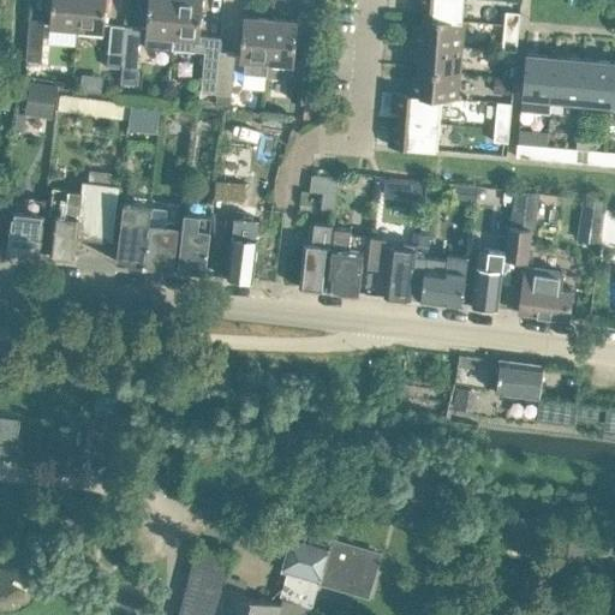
[(79,27),(81,0),(53,0),(52,24),(79,27)]
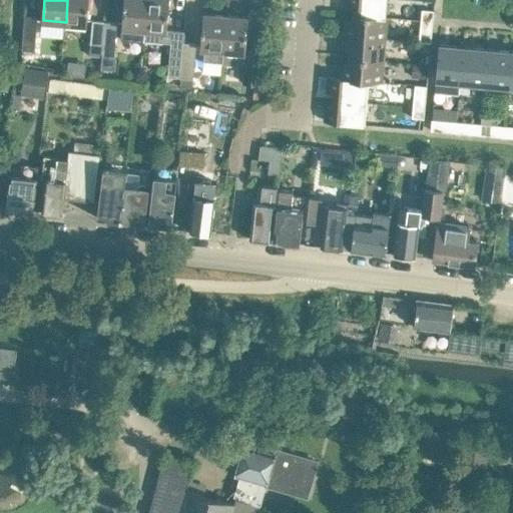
[(67,0),(66,22),(87,24),(89,0),(67,0)]
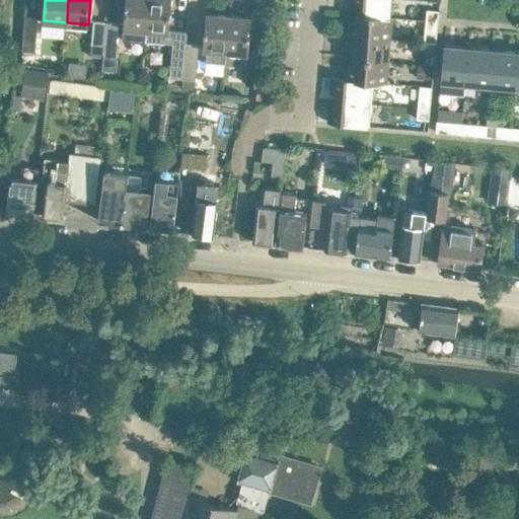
[(123,39),(132,40),(146,41),(147,29),(149,0),(127,0),(125,27),(123,39)]
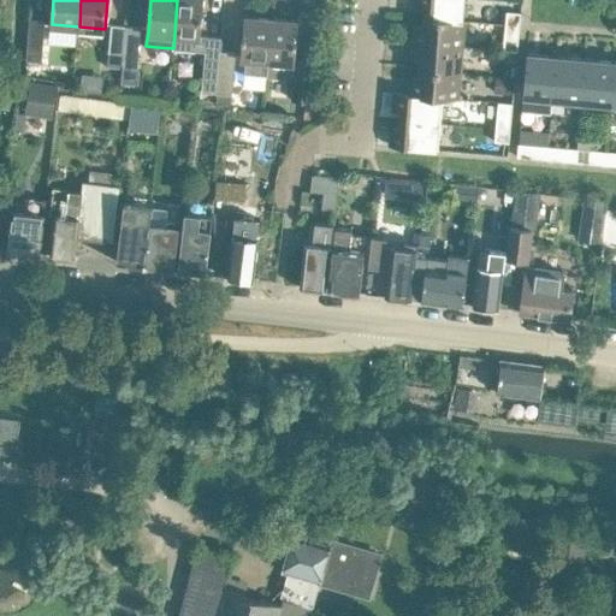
[(218,93),(221,51),(223,37),(201,35),(203,0),(177,0),(175,35),(173,48),(206,52),(202,92),(218,93)]
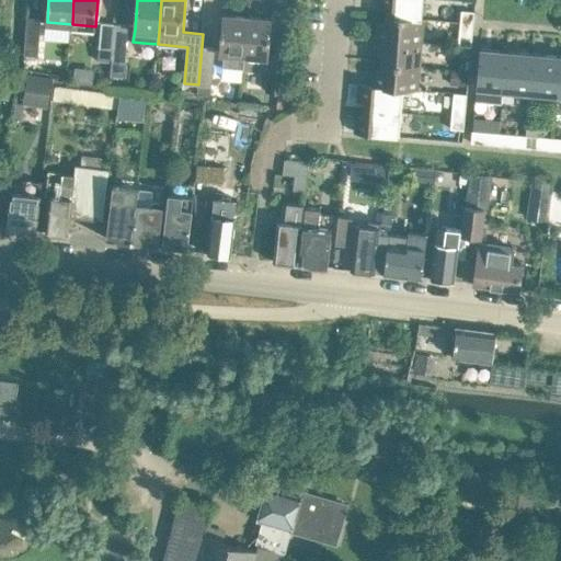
[(386,16),(423,20),(424,0),(381,0),(381,8),(387,8),(386,16)]
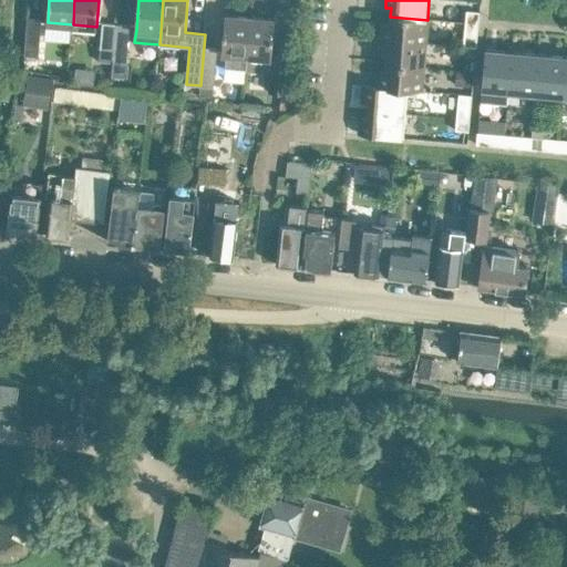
[(466,23),(480,24),(481,11),(467,10),(466,23)]
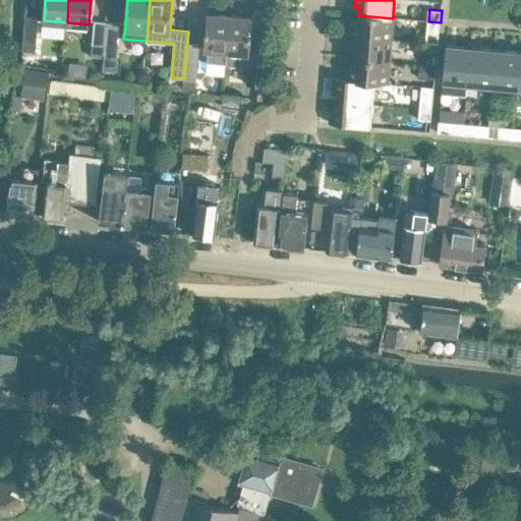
[(226,55),(230,14),(208,12),(205,54),(207,54),(206,62),(225,63),(226,55)]
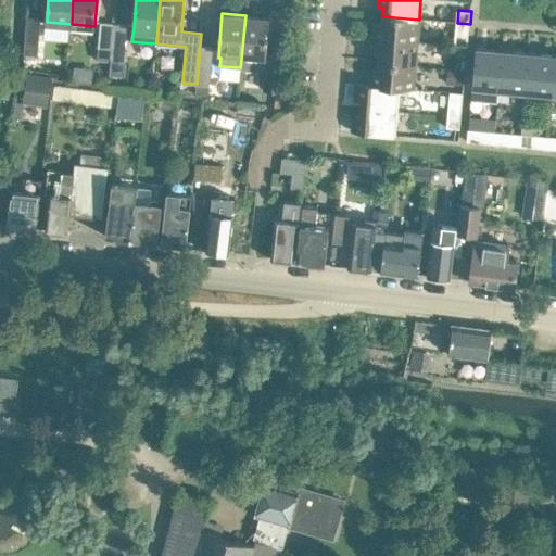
[(242,60),(241,70),(265,72),(264,88),(282,90),(286,54),(267,52),(270,17),(245,15),(241,59),(242,60)]
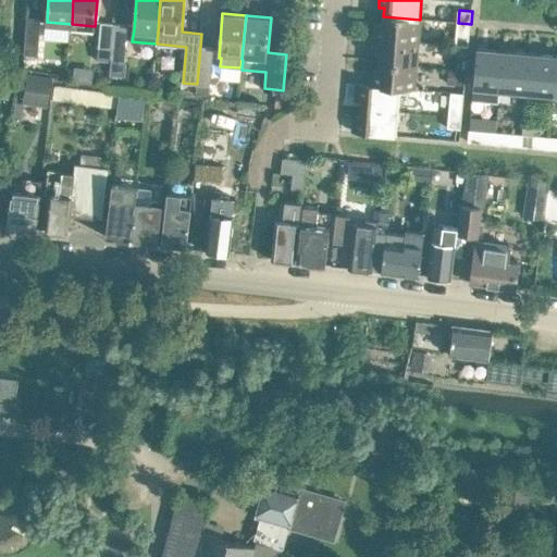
[(38,53),(41,19),(27,16),(25,52),(38,53)]
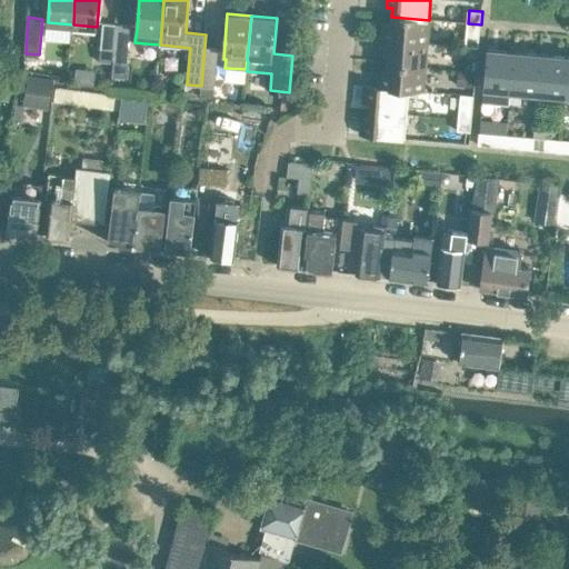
[(427,43),(429,20),(391,17),(390,23),(386,23),(383,40),(427,43)]
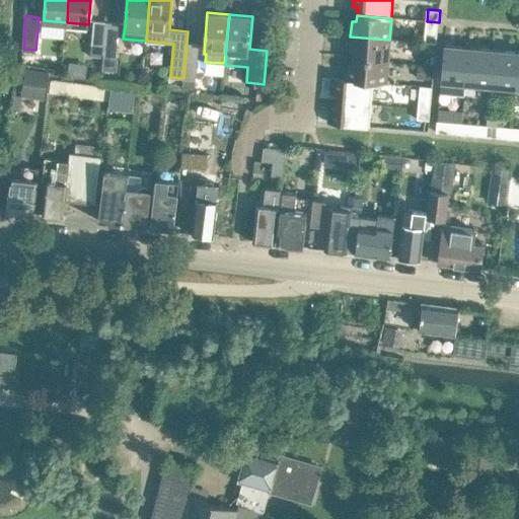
[(93,20),(91,47),(103,48),(106,21),(93,20)]
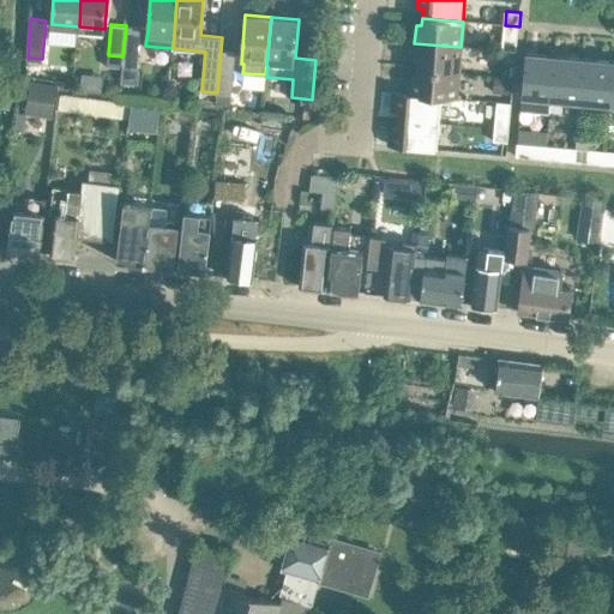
[(517,52),(519,26),(505,25),(503,50),(517,52)]
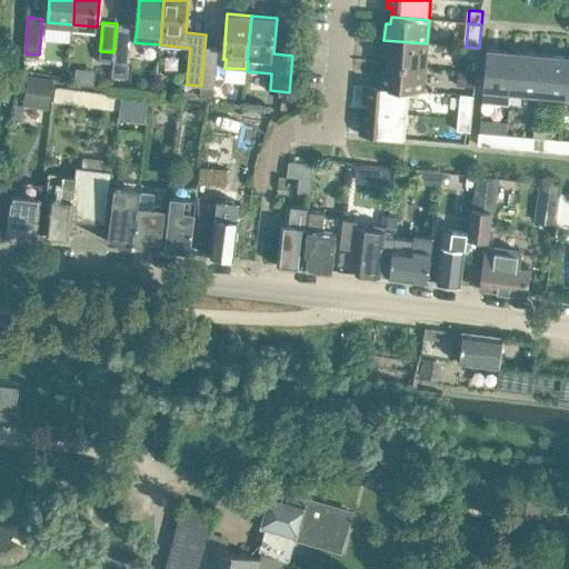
[(117,25),(113,63),(128,65),(130,26),(117,25)]
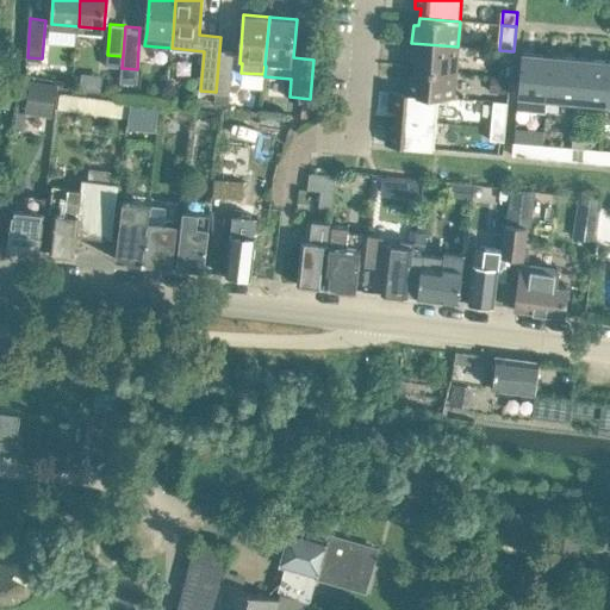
[(455,73),(458,47),(411,43),(410,60),(415,60),(415,68),(455,73)]
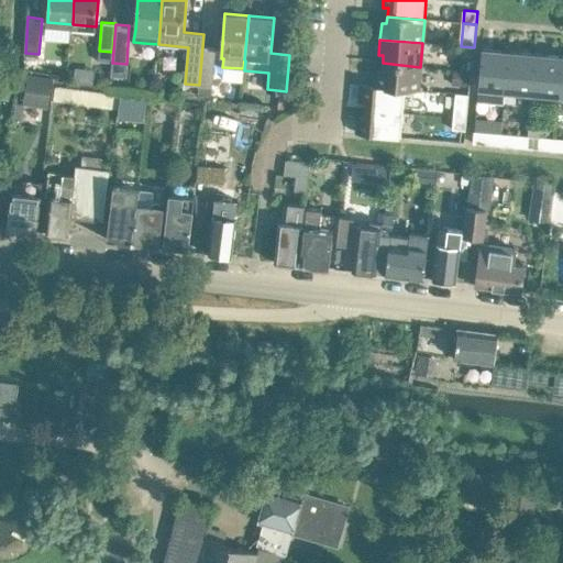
[(202,46),(199,85),(212,86),(216,47),(202,46)]
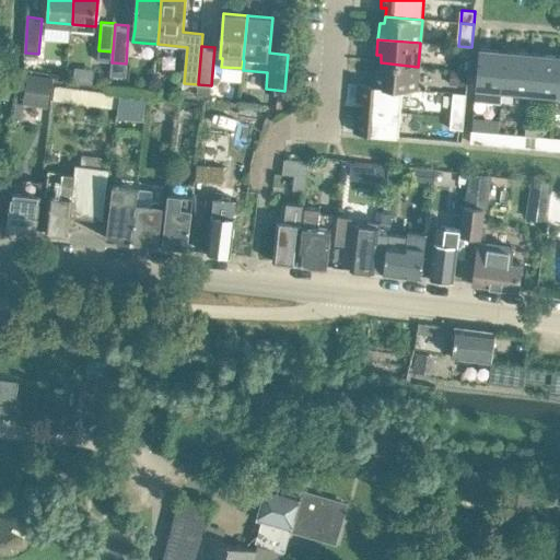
[(503,91),(506,51),(480,49),(477,89),(503,91)]
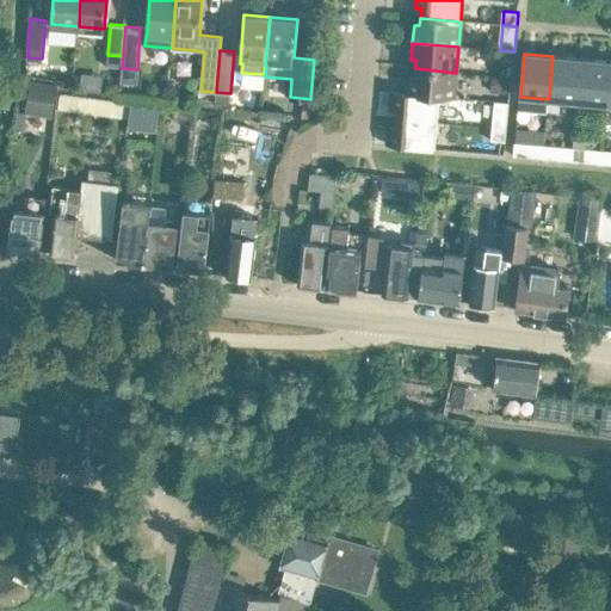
[(578,102),(581,59),(553,56),(549,99),(578,102)]
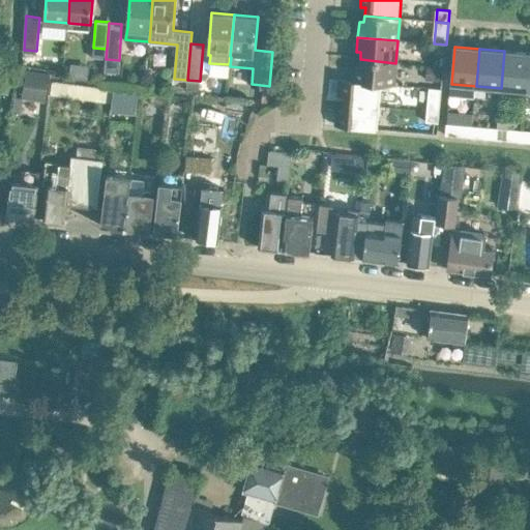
[(501,88),(525,90),(529,53),(504,51),(501,88)]
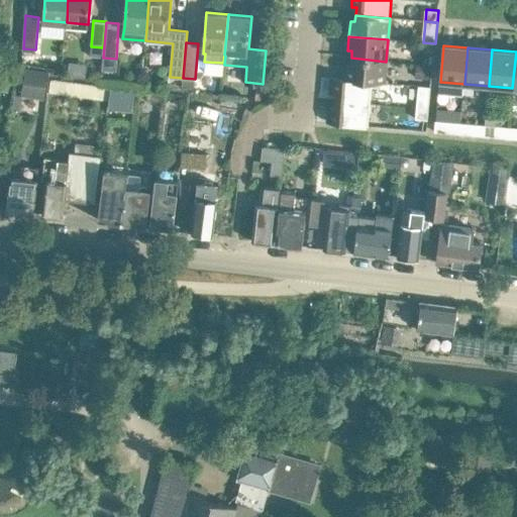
[(384,83),(386,62),(351,58),(350,65),(345,65),(344,79),(332,78),(384,83)]
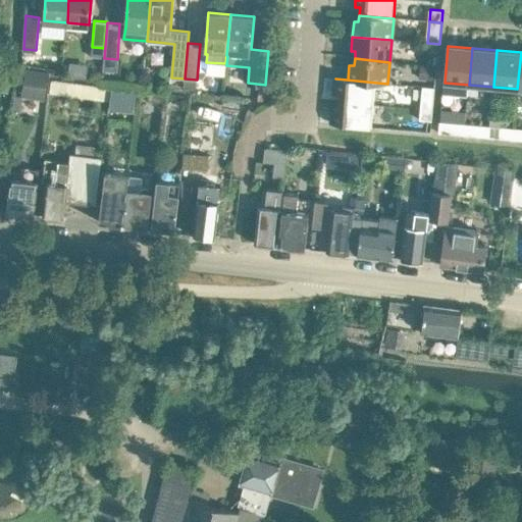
[(420,63),(419,79),(434,80),(435,64),(420,63)]
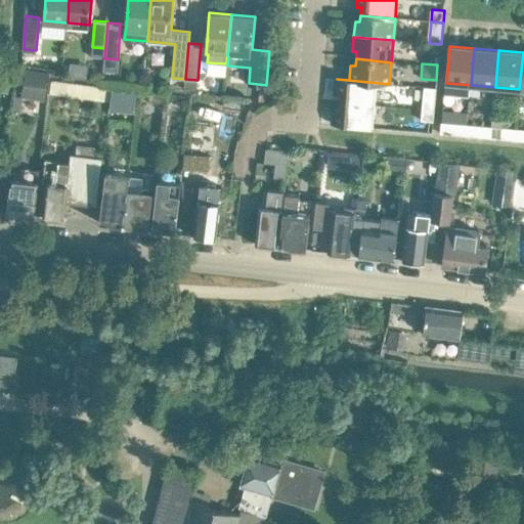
[(49,94),(51,77),(47,77),(47,73),(25,70),(20,97),(43,100),(44,93),(49,94)]
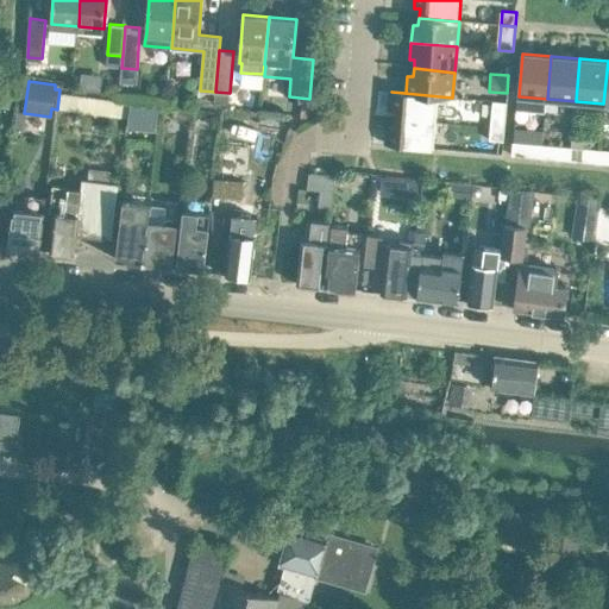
[(95,98),(93,96),(90,96),(90,94),(60,89),(57,110),(125,118),(127,104),(95,99),(95,98)]
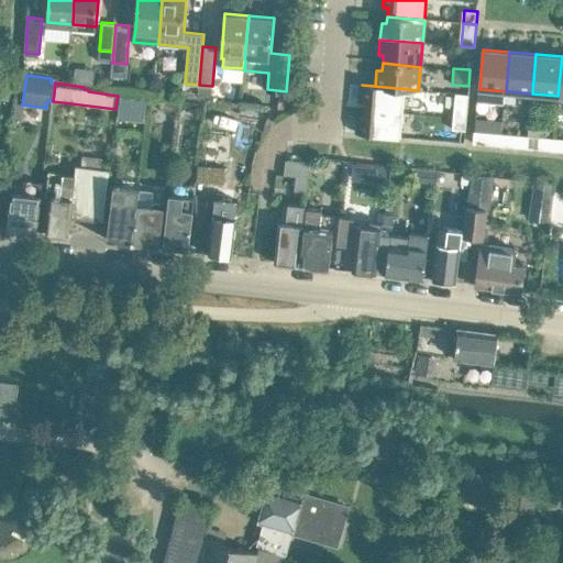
[(418,91),(418,90),(362,85),(361,100),(366,101),(366,109),(401,112),(404,90),(418,91)]
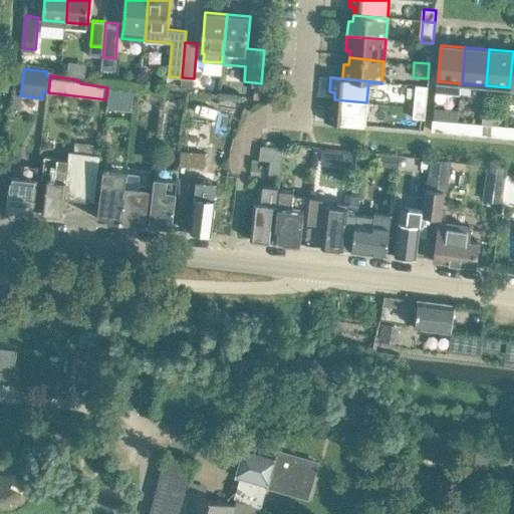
[(134,86),(109,83),(106,103),(131,106),(134,86)]
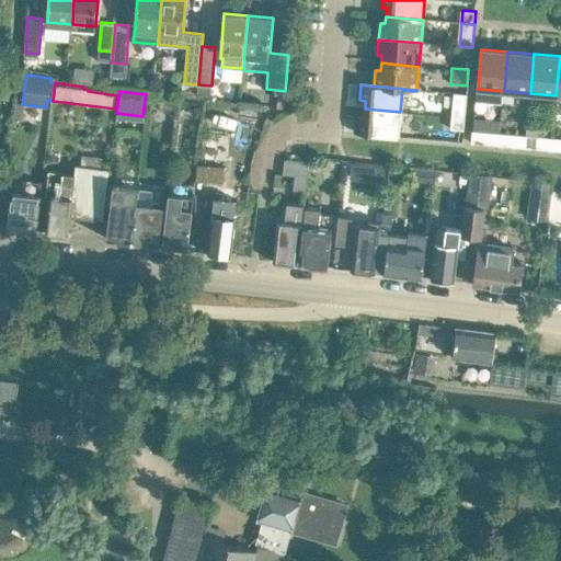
[(451,117),(465,118),(467,94),(454,92),(451,117)]
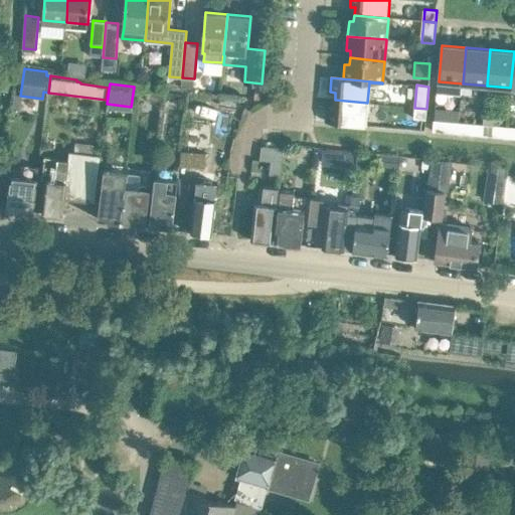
[(148,99),(164,101),(165,91),(150,89),(148,99)]
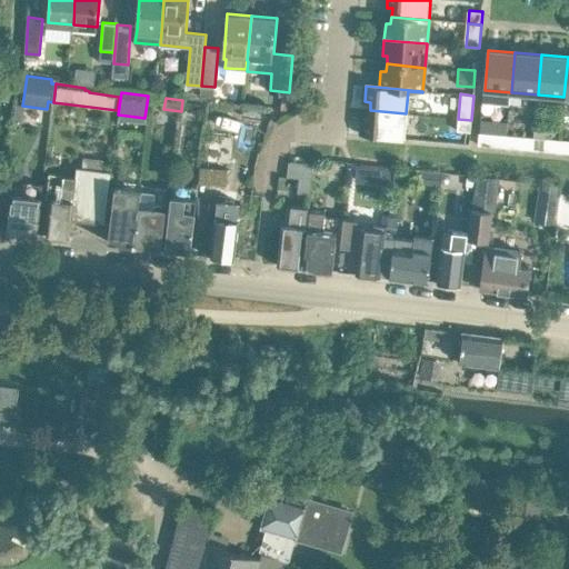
[(403,139),(406,113),(370,110),(369,118),(363,118),(362,135),(403,139)]
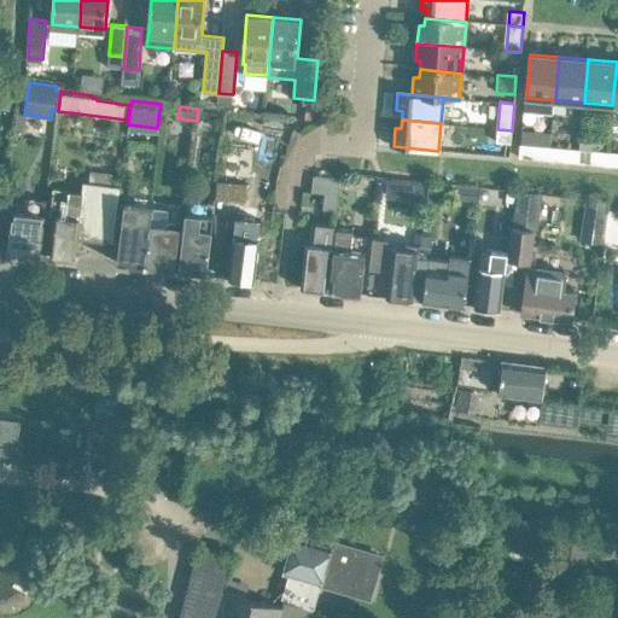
[(511,144),(512,130),(497,129),(496,141),(511,144)]
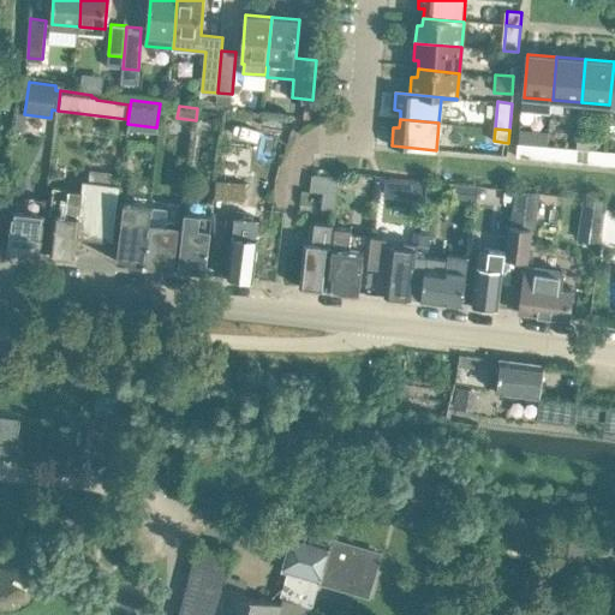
[(519,129),(517,156),(548,160),(549,145),(535,144),(536,130),(519,129)]
